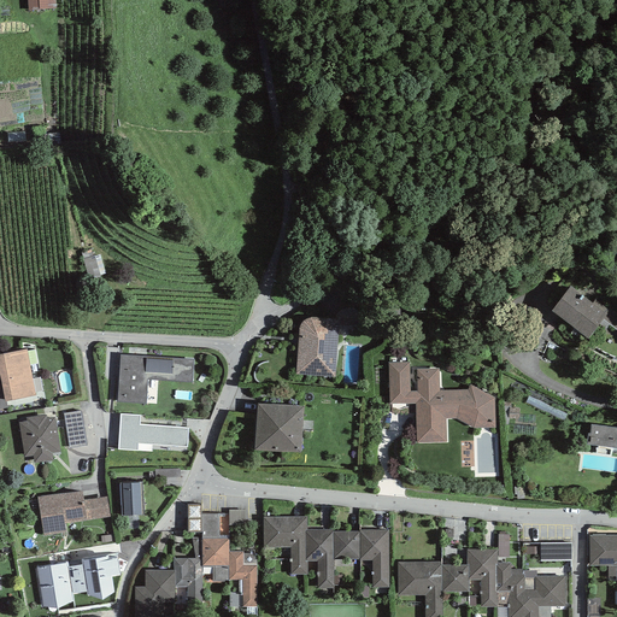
[(54,0),(27,0),(28,11),(57,9),(54,0)]
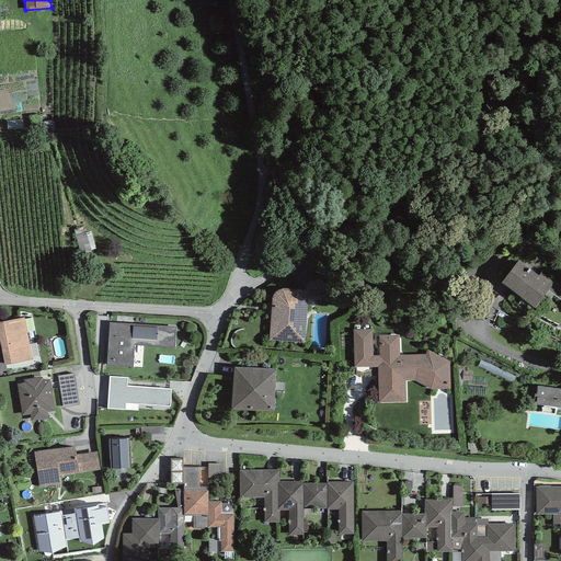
[(518,262),(501,285),(534,309),(550,287),(518,262)]
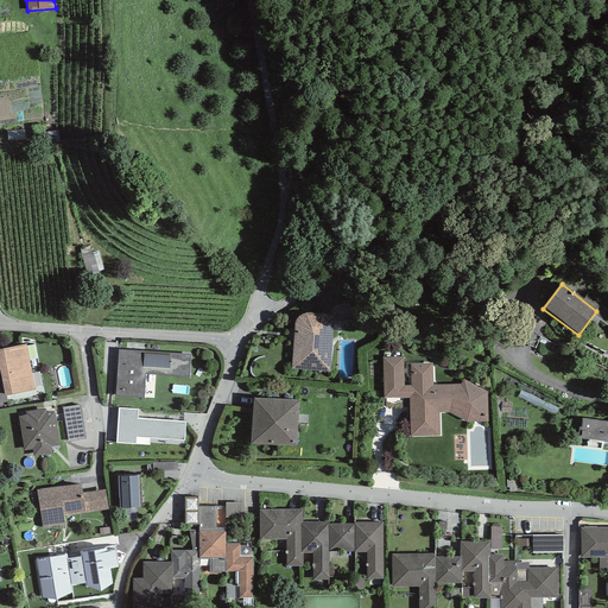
[(291,366),(330,369),(334,311),(296,309),(291,366)]
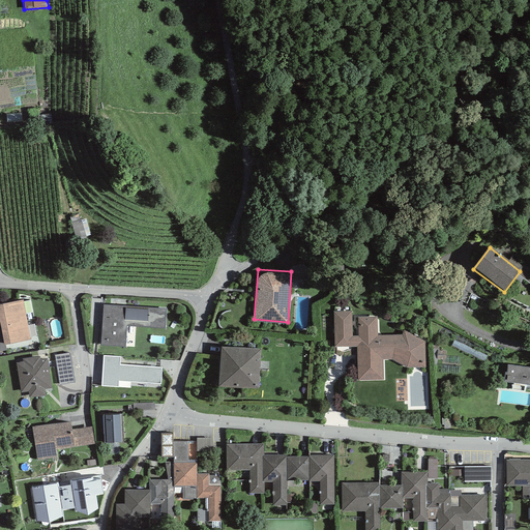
[(23,297),(0,301),(0,320),(4,343),(31,337),(23,297)]
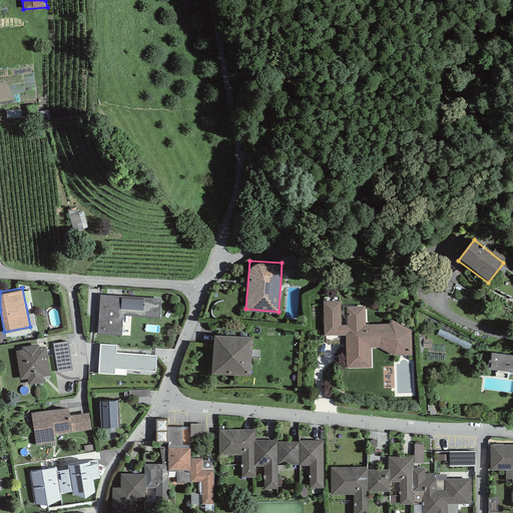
[(161,297),(100,293),(97,333),(121,334),(122,314),(160,317),(161,297)]
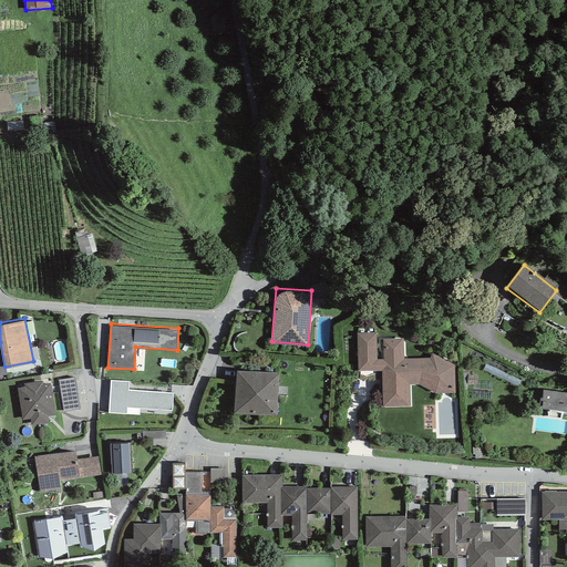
[(457,367),(433,354),(406,357),(405,338),(382,341),(379,344),(374,330),(356,329),(361,378),(381,375),(382,411),(414,409),(413,389),(420,387),(437,397),(457,392),(457,367)]
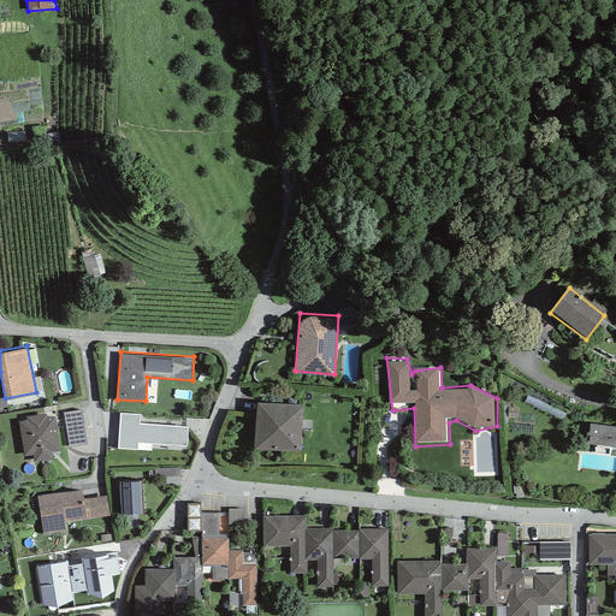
[(304,403),(258,400),(254,445),(301,449),(304,403)]
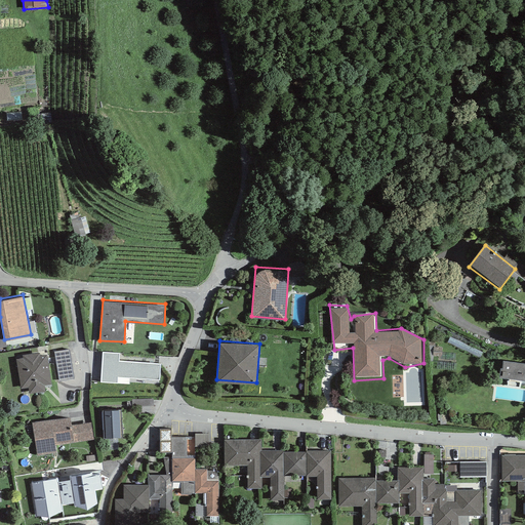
[(69,348),(53,351),(58,379),(74,377),(69,348)]
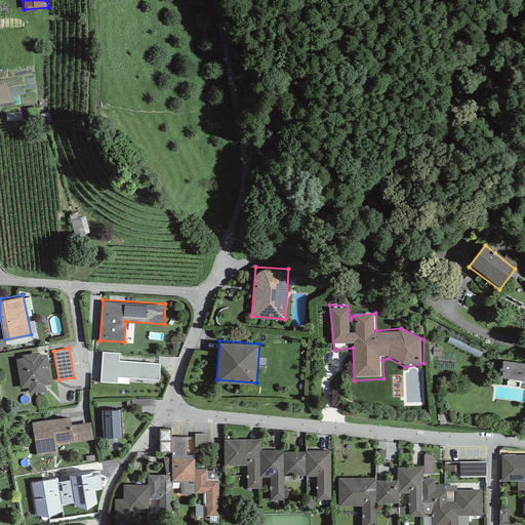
[(22,357),(16,358),(21,387),(28,386),(29,392),(45,389),(44,382),(51,380),(46,352),(40,353),(39,351),(22,354),(22,357)]
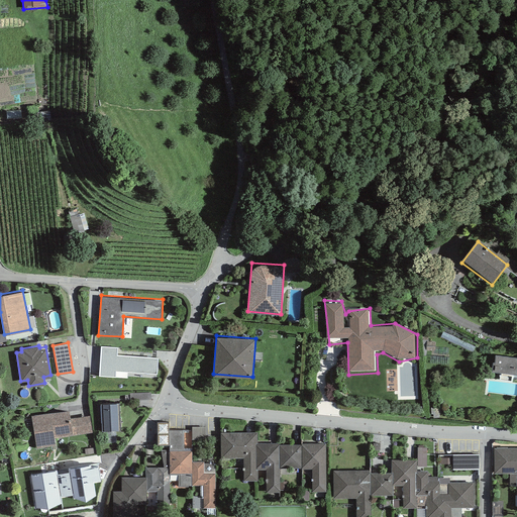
[(117,346),(101,345),(99,375),(116,376),(116,370),(157,373),(158,357),(117,354),(117,346)]
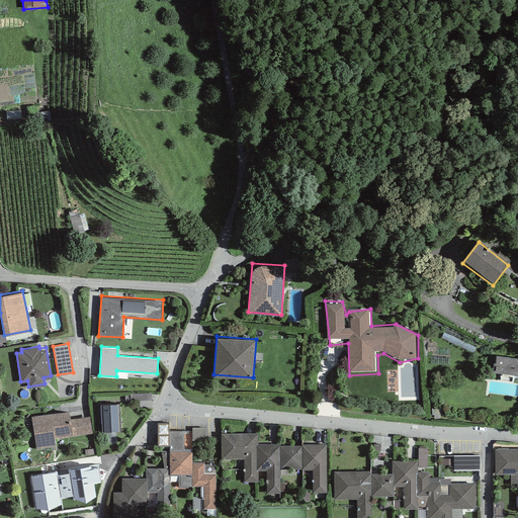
[(517,356),(496,354),(494,371),(517,373),(517,356)]
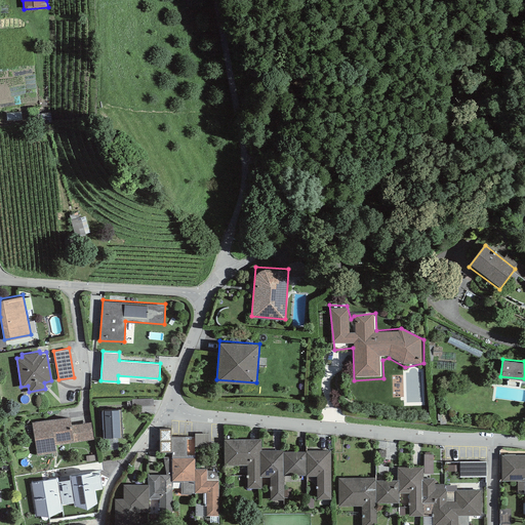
[(120,407),(102,408),(104,437),(122,435),(120,407)]
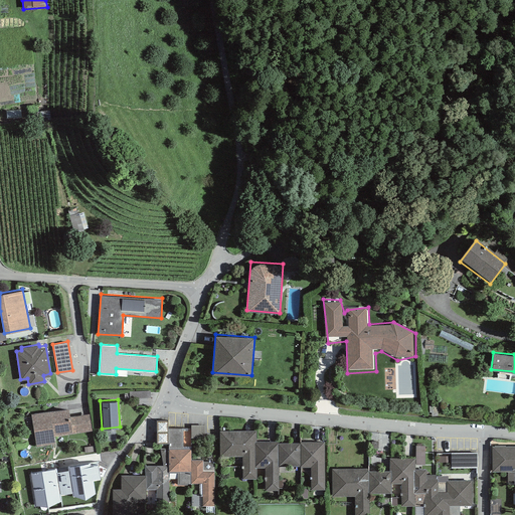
[(67,407),(31,413),(36,447),(55,443),(54,437),(92,431),(89,412),(69,416),(67,407)]
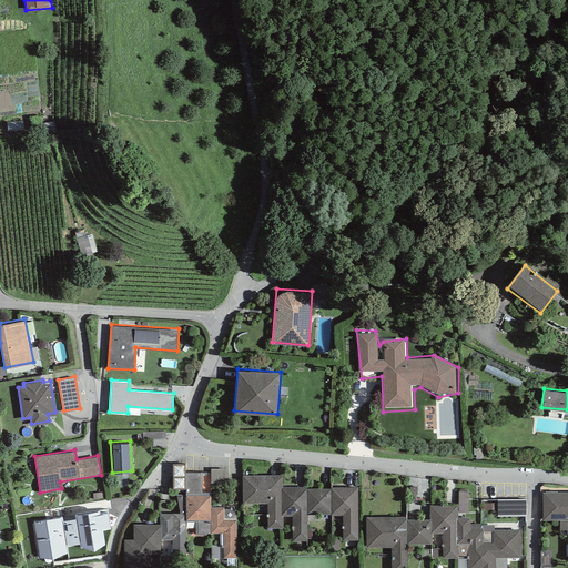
[(133,538),(124,539),(124,567),(150,567),(150,553),(161,553),(161,538),(173,538),(173,563),(185,563),(185,518),(211,518),(211,533),(223,531),(223,545),(212,545),(212,557),(236,557),(236,514),(235,513),(234,508),(224,508),(224,506),(211,506),(211,493),(202,493),(202,472),(186,472),(186,494),(175,494),(180,511),(159,513),(159,523),(133,524),(133,538)]
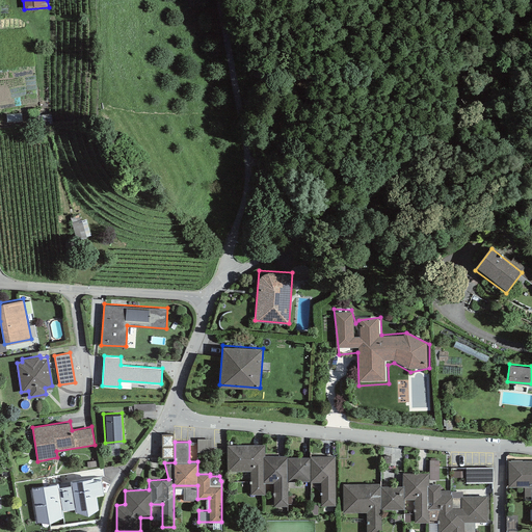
[(265,444),(227,444),(227,471),(250,471),(250,494),(265,494),(265,483),(273,483),(273,506),(288,506),(288,481),(322,481),(322,504),(335,504),(335,455),(265,455),(265,444)]
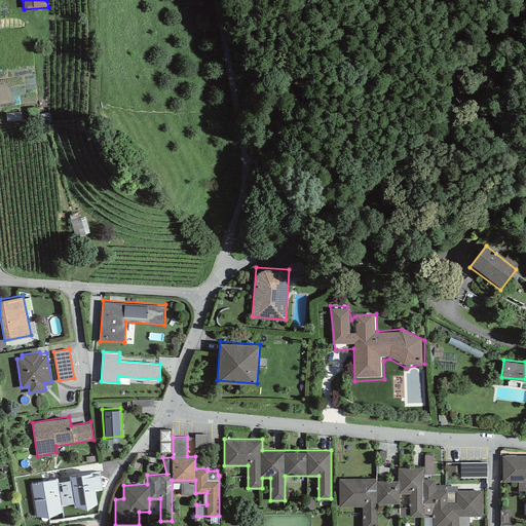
[(376,478),(338,478),(338,506),(363,506),(363,525),(377,525),(377,502),(399,502),(399,492),(410,492),(410,516),(434,516),(433,525),(468,525),(470,516),(482,515),(482,489),(458,489),(458,484),(437,484),(437,478),(425,478),(425,474),(435,474),(435,453),(424,453),(424,466),(398,466),(398,480),(376,480),(376,478)]
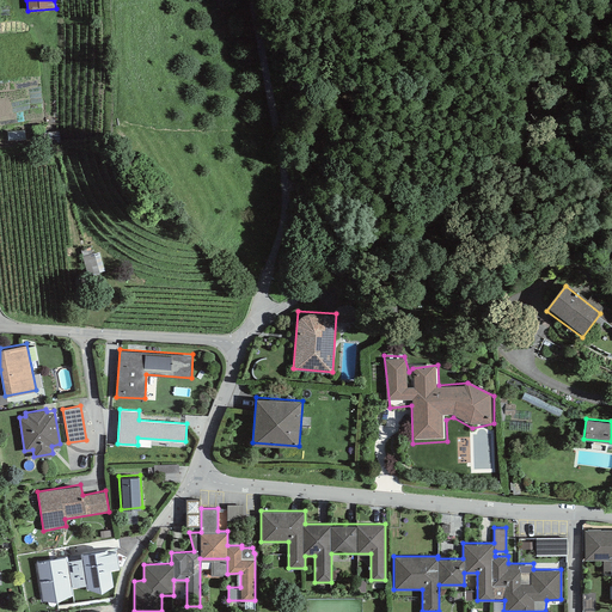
[(611,528),(585,530),(585,560),(611,560),(611,600),(611,599),(611,528)]
